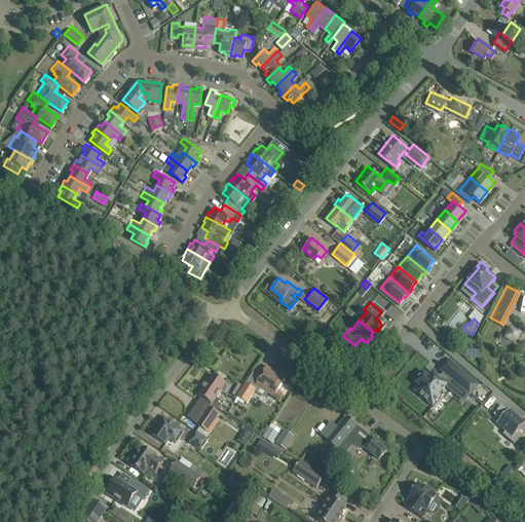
[(520,329),(509,324),(502,335),(514,341),(520,329)]
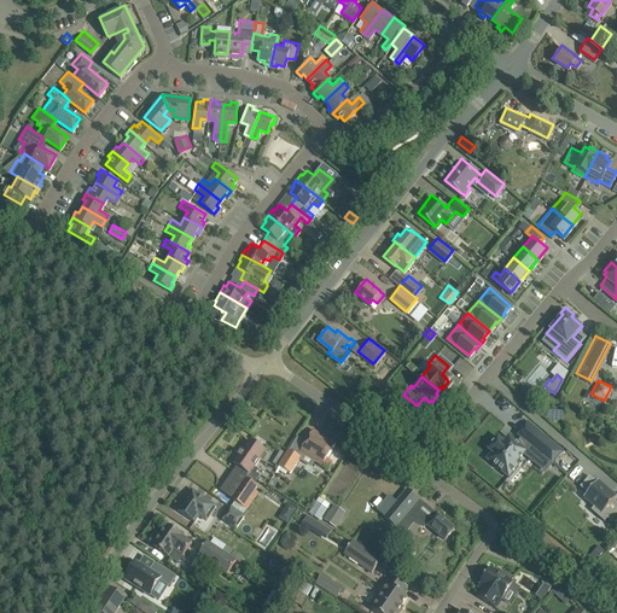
[(562,416),(562,408),(548,407),(547,415),(562,416)]
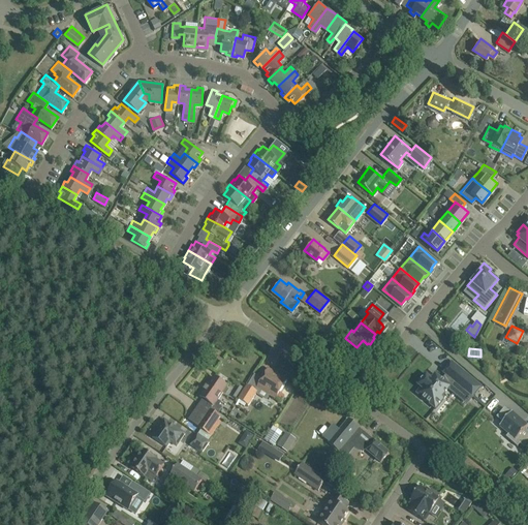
[(432,375),(427,370),(417,380),(421,383),(416,389),(435,404),(443,395),(442,393),(451,382),(449,382),(454,377),(472,393),(482,381),(461,364),(452,375),(446,370),(441,375),(435,370),(432,375)]
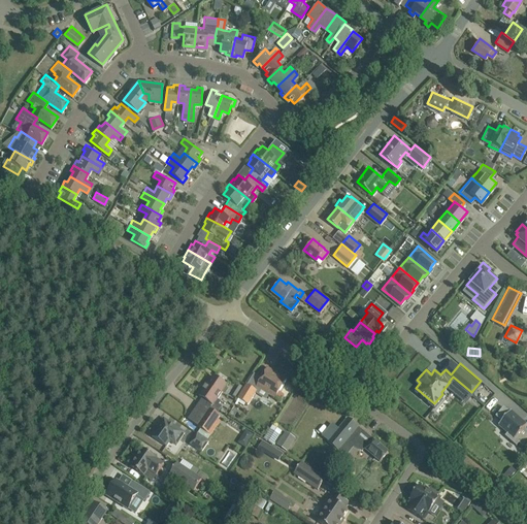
[(286,377),(267,365),(256,384),(274,395),(286,377)]
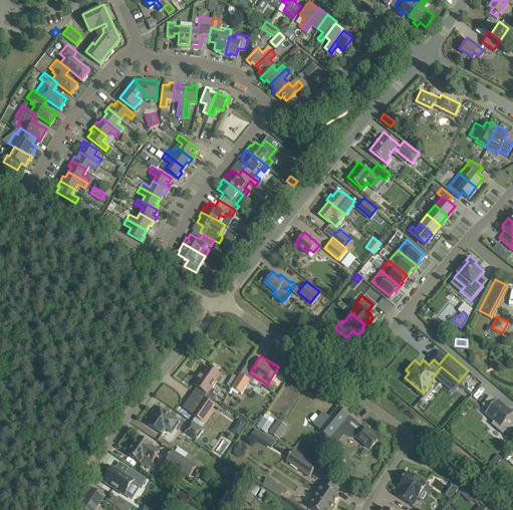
[(206,392),(214,380),(220,372),(207,363),(194,383),(206,392)]
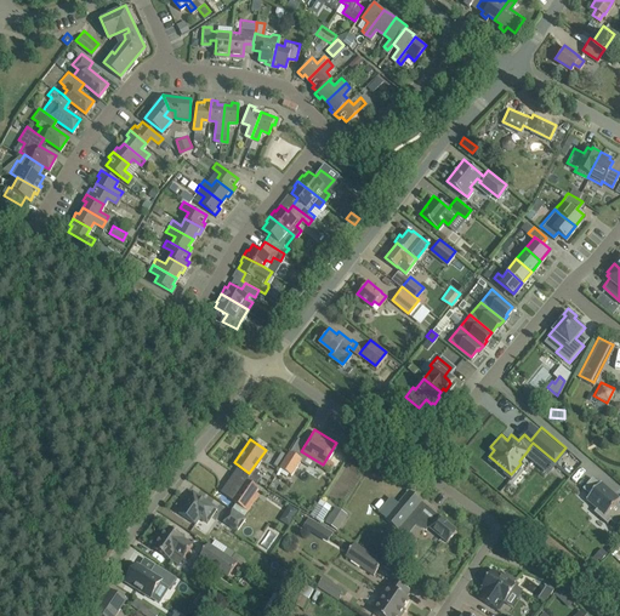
[(301,456),(290,449),(279,466),(290,473),(301,456)]
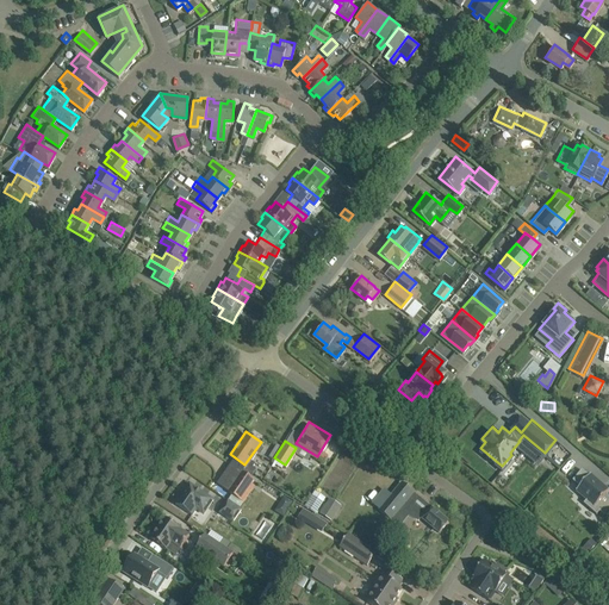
[(584,496),(582,499),(595,511),(597,507),(603,512),(608,504),(608,493),(604,490),(607,486),(589,471),(586,472),(579,466),(571,476),(578,482),(573,487),(584,496)]
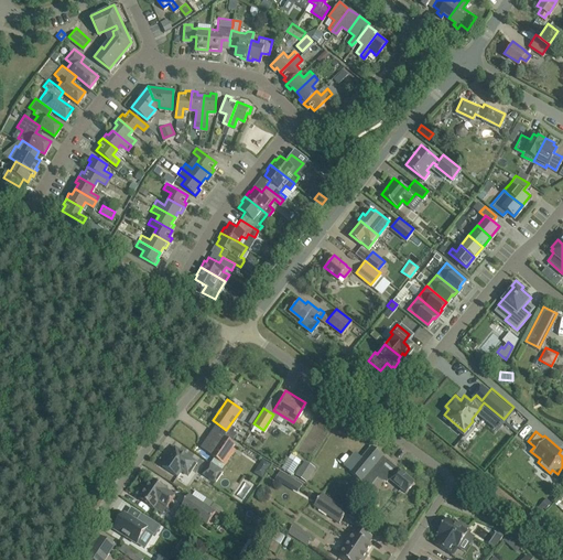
[(222,460),(234,441),(223,434),(210,452),(222,460)]
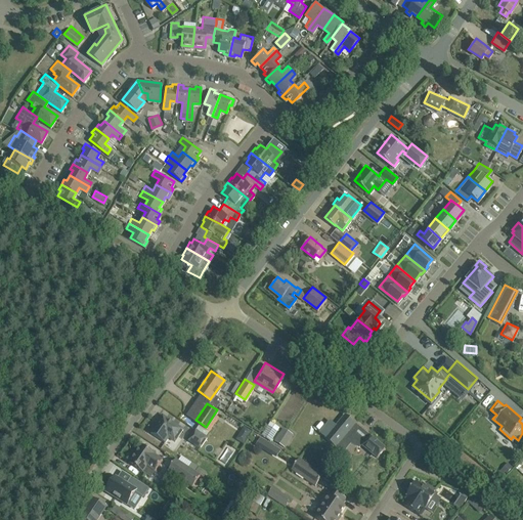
[(384,445),(367,432),(344,412),(323,435),(335,445),(336,444),(341,446),(344,448),(350,441),(359,445),(361,442),(377,456),(384,445)]
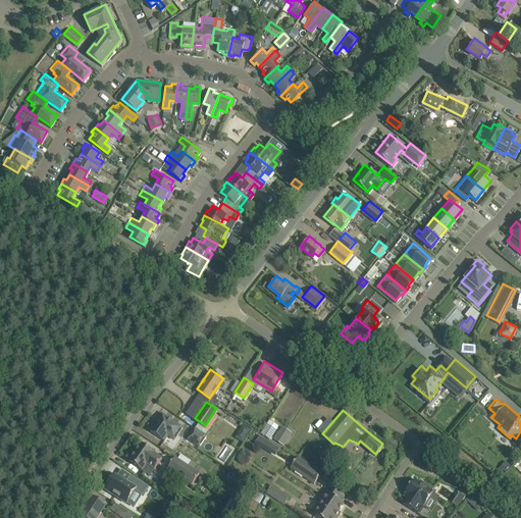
[(161,411),(149,428),(163,438),(167,433),(173,437),(181,425),(161,411)]
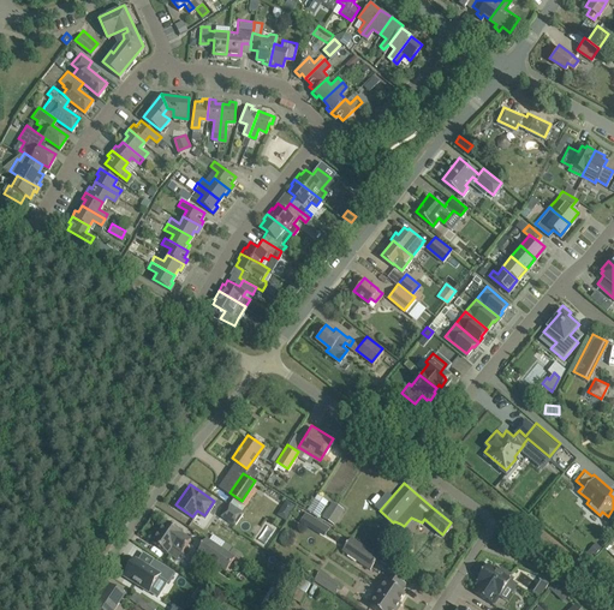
[(315,494),(307,508),(317,514),(326,501),(315,494)]
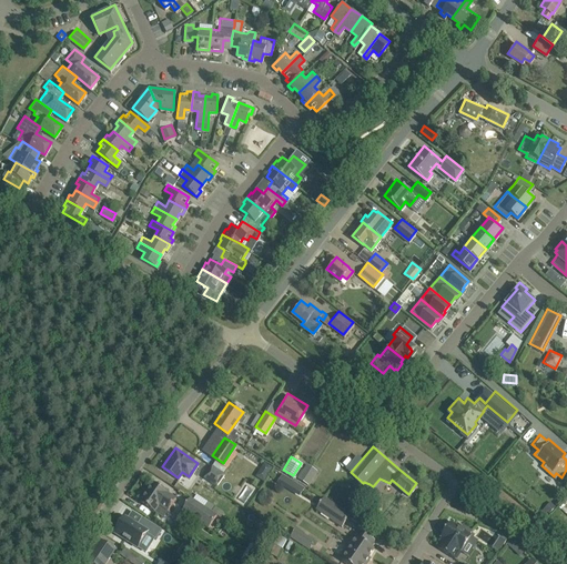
[(263,459),(255,473),(264,477),(272,463),(263,459)]
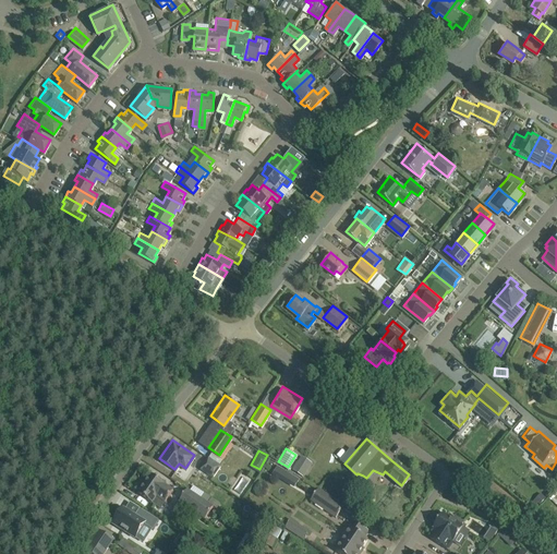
[(311,460),(301,453),(292,467),(302,473),(311,460)]
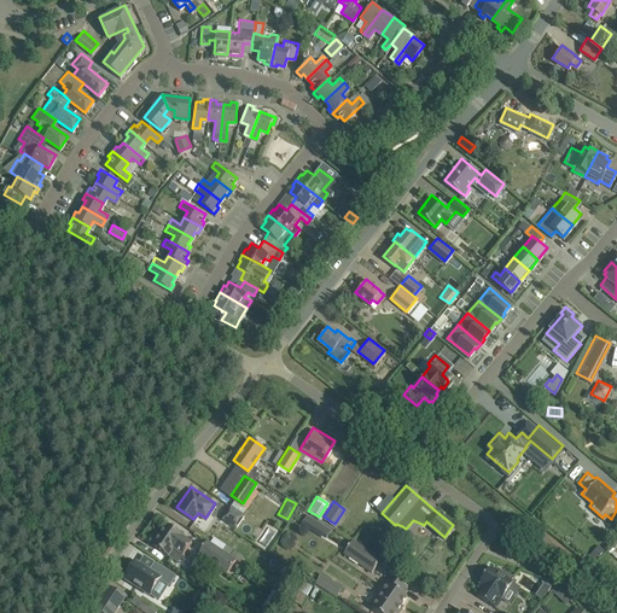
[(244,513),(230,503),(225,509),(226,511),(225,512),(231,517),(228,520),(236,526),(244,513)]
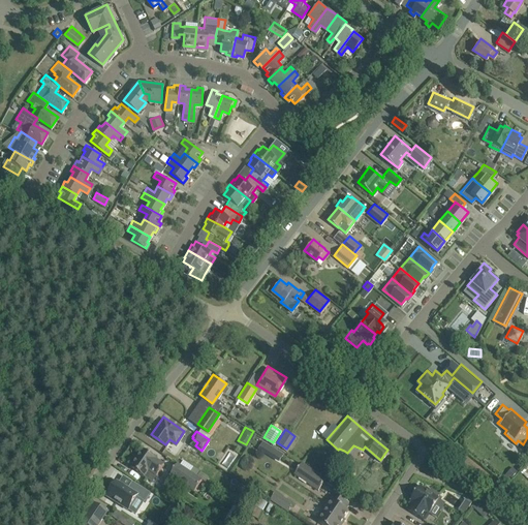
[(262,438),(257,446),(280,459),(284,450),(262,438)]
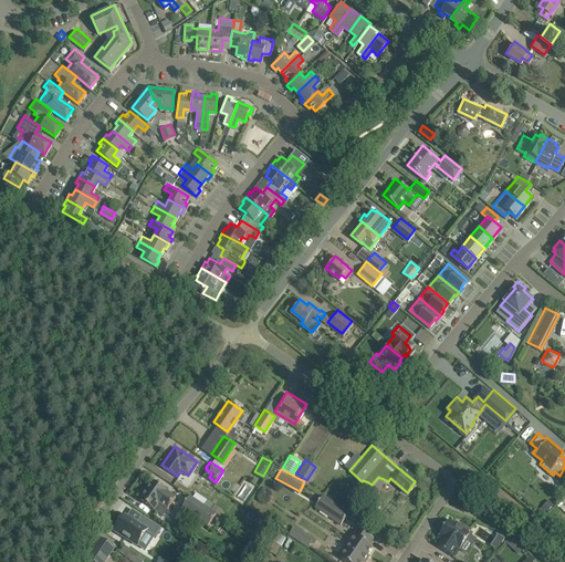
[(167,507),(175,495),(166,489),(166,488),(153,478),(139,498),(153,508),(154,507),(161,512),(166,507),(167,507)]
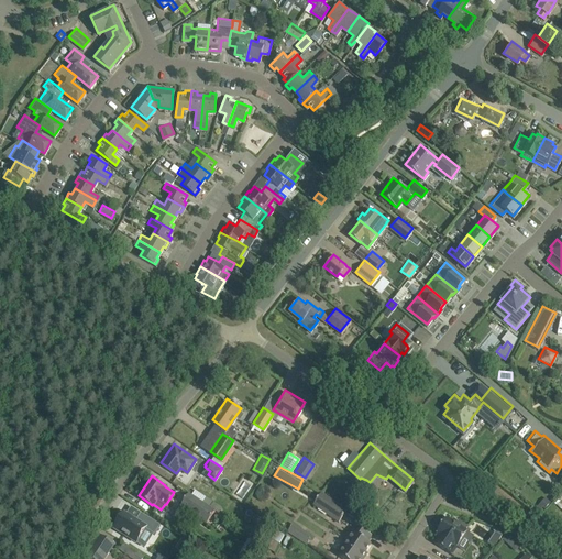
[(338,519),(346,507),(321,490),(312,502),(338,519)]
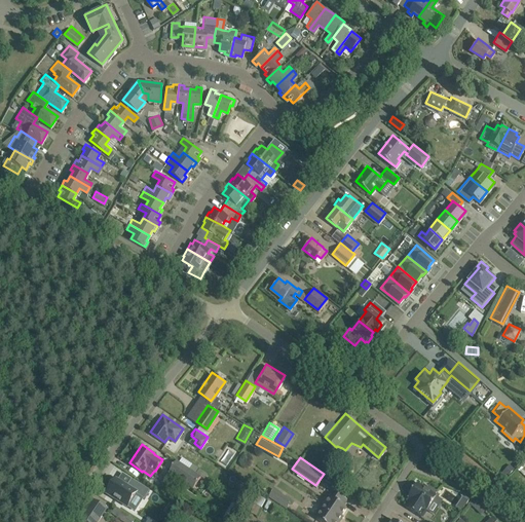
[(192,486),(200,475),(176,458),(167,470),(192,486)]
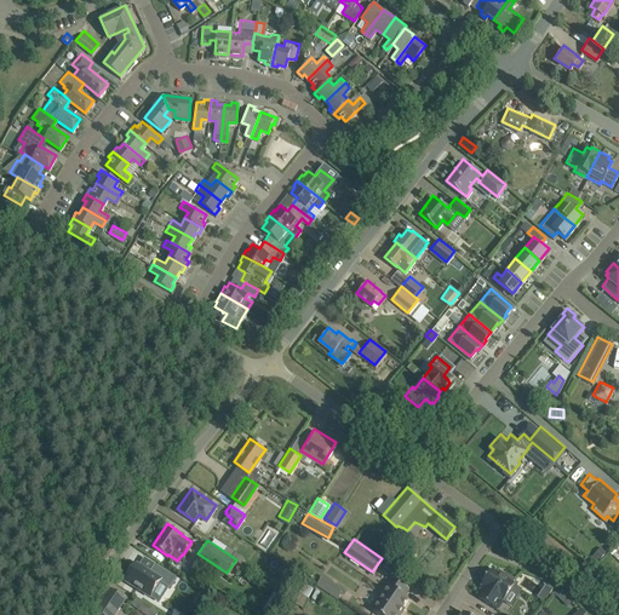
[(600,545),(592,552),(597,556),(599,557),(606,550),(605,549),(600,545)]
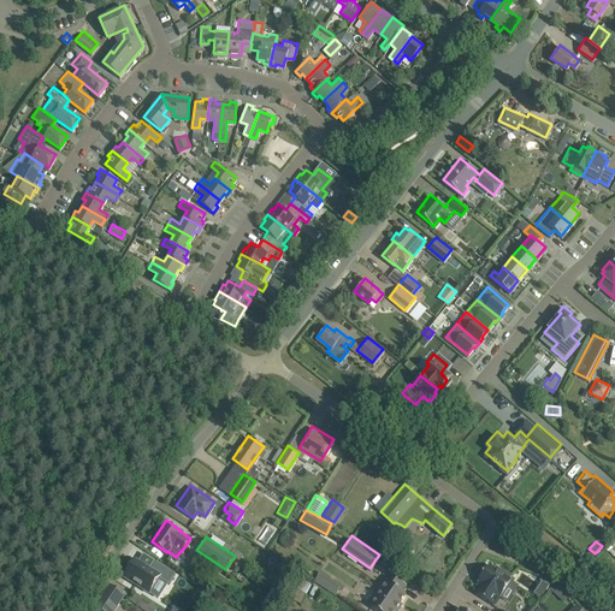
[(130,555),(119,571),(143,587),(153,571),(163,579),(170,568),(148,555),(143,563),(130,555)]
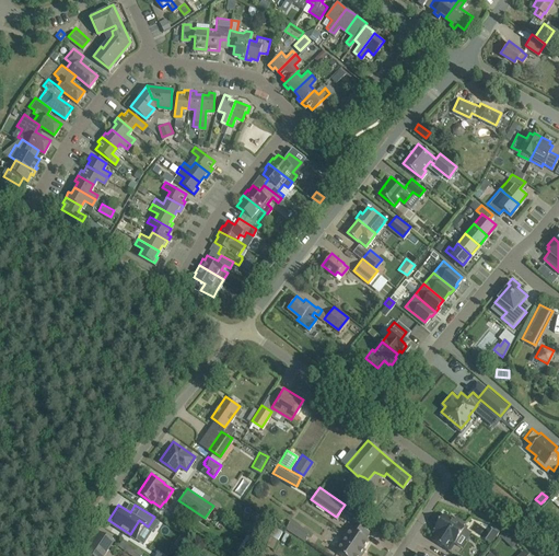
[(437,530),(431,537),(449,549),(449,548),(446,547),(452,540),(454,541),(461,545),(470,530),(465,526),(464,525),(462,524),(464,521),(455,516),(453,518),(443,511),(433,528),(437,530)]
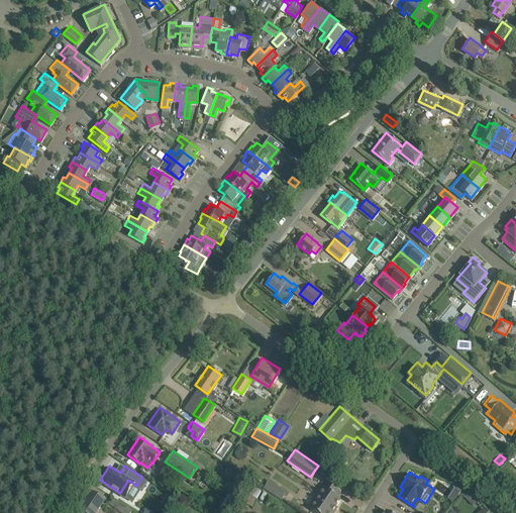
[(320,493),(310,507),(318,512),(331,512),(333,510),(331,509),(339,497),(336,495),(340,489),(326,479),(317,491),(320,493)]
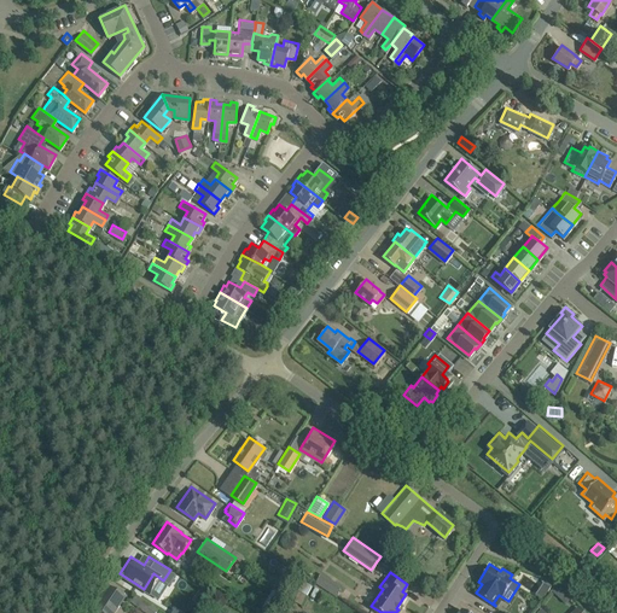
[(551,584),(543,578),(534,593),(541,596),(551,584)]
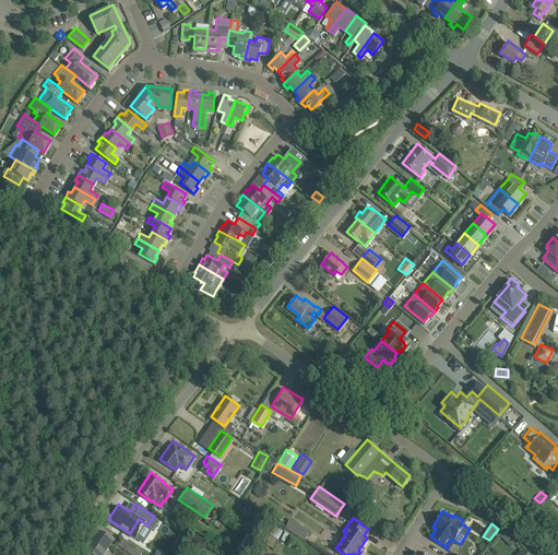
[(98,528),(85,548),(95,554),(99,554),(113,538),(98,528)]
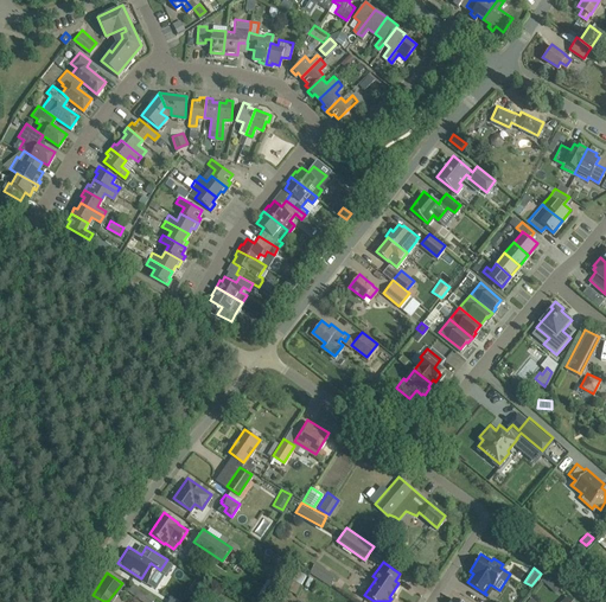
[(555,589),(560,583),(548,572),(543,578),(555,589)]
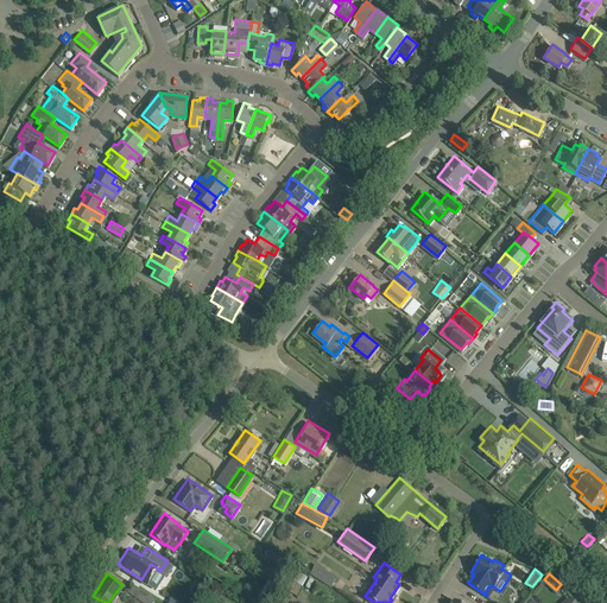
[(146,592),(139,588),(136,595),(141,600),(146,592)]
